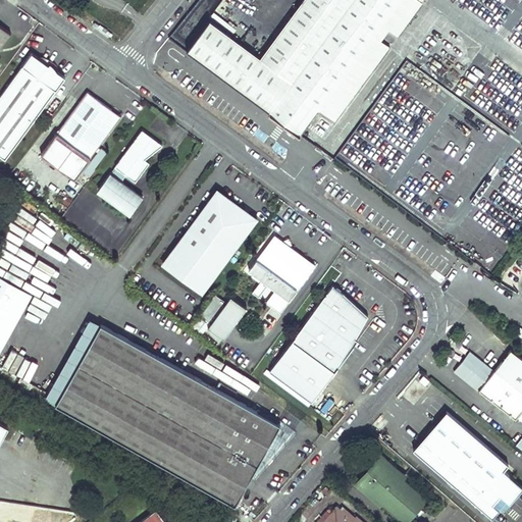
[(186,50),(297,134),(315,109),(370,36),(380,44),(389,32),(395,24),(401,29),(420,3),(415,0),(301,0),(258,58),(208,20),(186,50)]
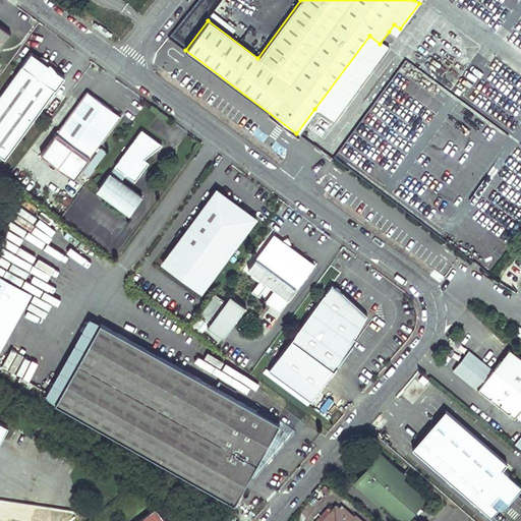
[(394,24),(389,32),(395,36),(400,29),(394,24)]
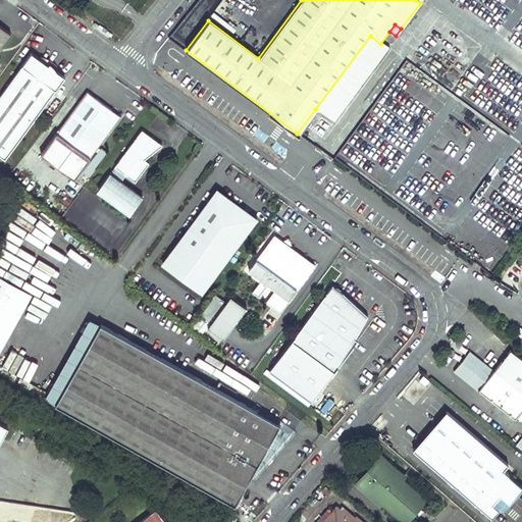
[(0,45),(9,33),(0,25),(0,45)]
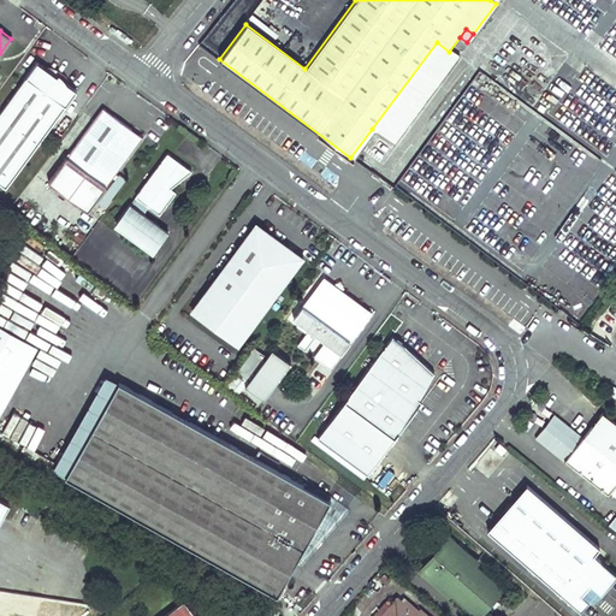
[(437,42),(372,129),(391,143),(456,57),(437,42)]
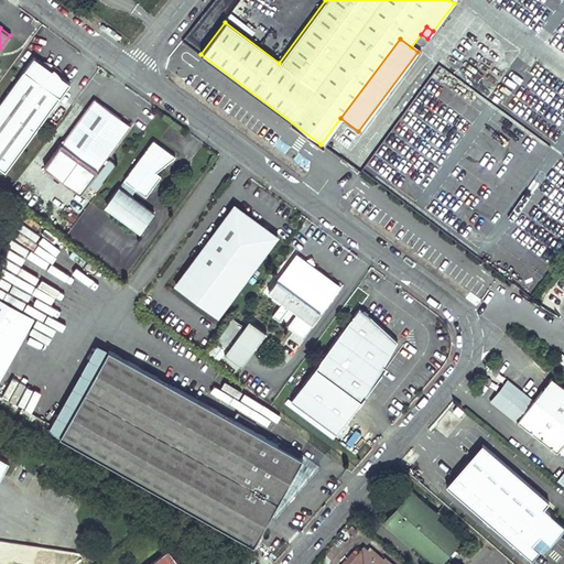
[(33,56),(0,100),(0,172),(2,173),(68,83),(60,76),(53,66),(52,65),(41,63),(33,56)]
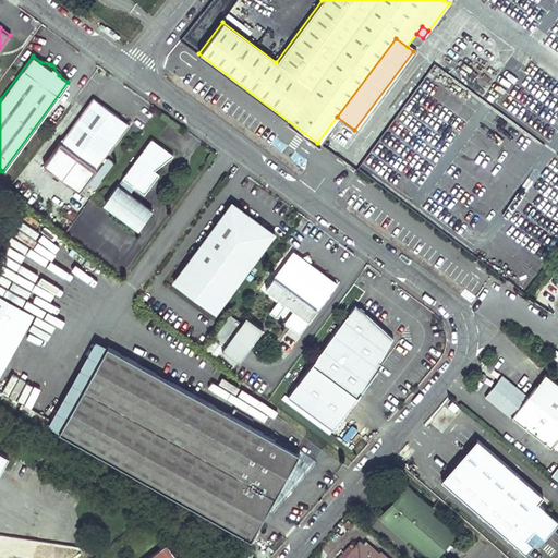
[(92,99),(43,167),(77,193),(128,126),(92,99)]
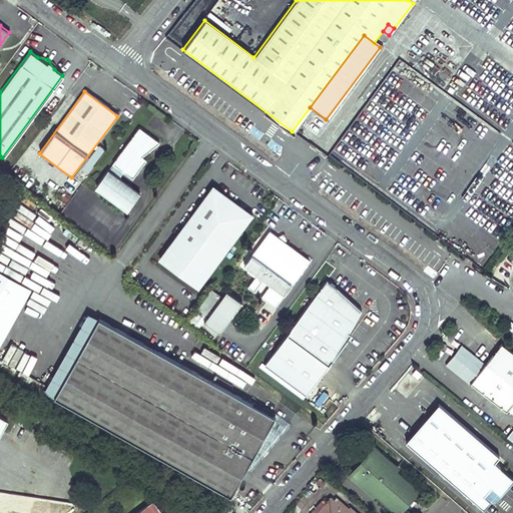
[(159,140),(139,126),(95,185),(128,209),(140,192),(119,176),(123,170),(132,177),(146,158),(141,155),(159,140)]
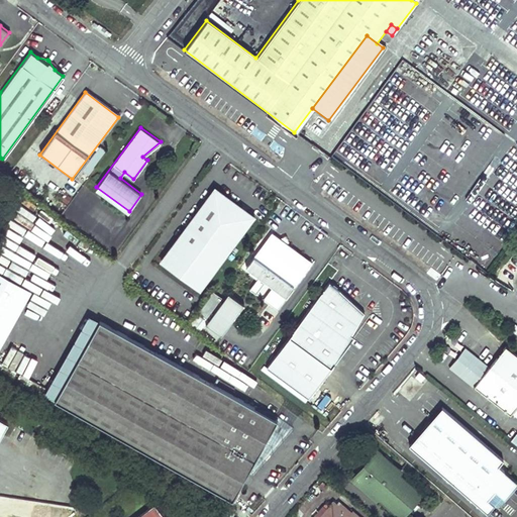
[(105,151),(99,147),(81,172),(87,176),(105,151)]
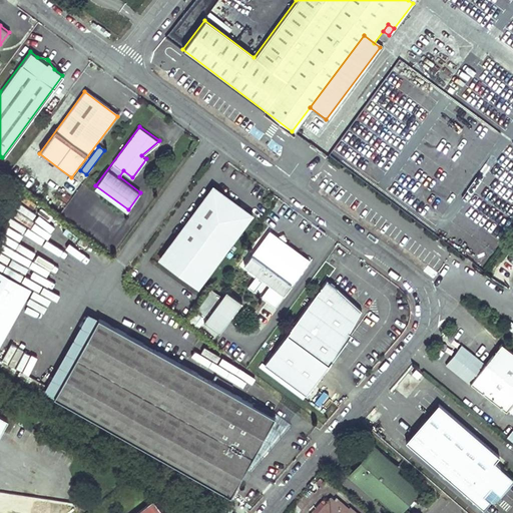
[(194,290),(248,216),(212,190),(159,263),(194,290)]
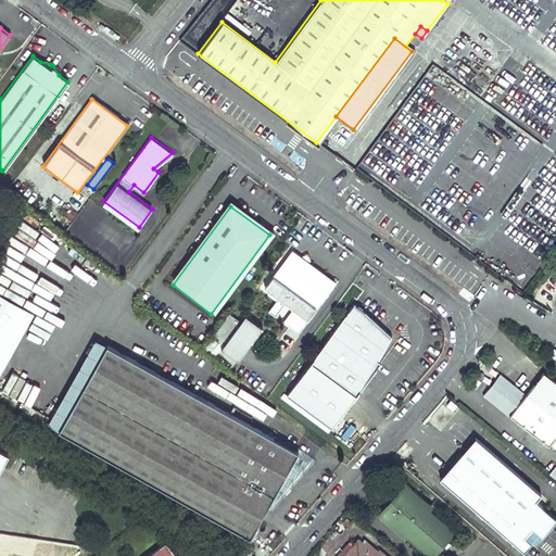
[(336,280),(292,249),(264,286),(269,290),(267,293),(276,300),(268,310),(275,315),(286,301),(293,307),(299,312),(291,323),(300,329),(336,280)]
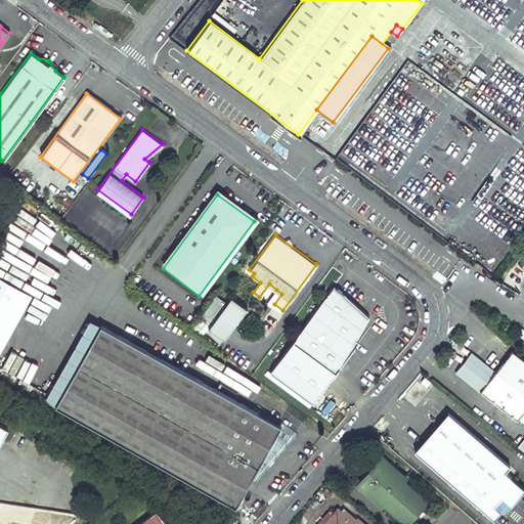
[(0,353),(31,298),(0,280),(0,353)]
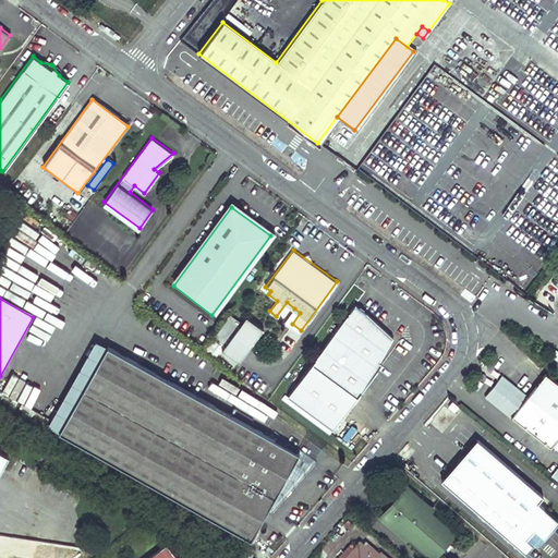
[(379,361),(393,338),(366,314),(367,313),(355,304),(288,397),(332,429),(381,363),(379,361)]
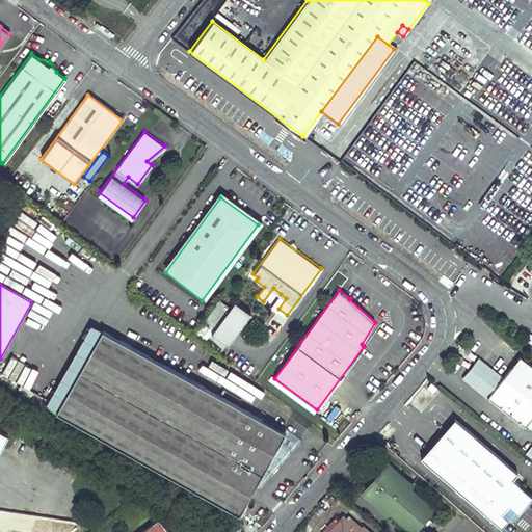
[(286,318),(287,315),(278,309),(286,298),(281,294),(271,307),(286,318)]
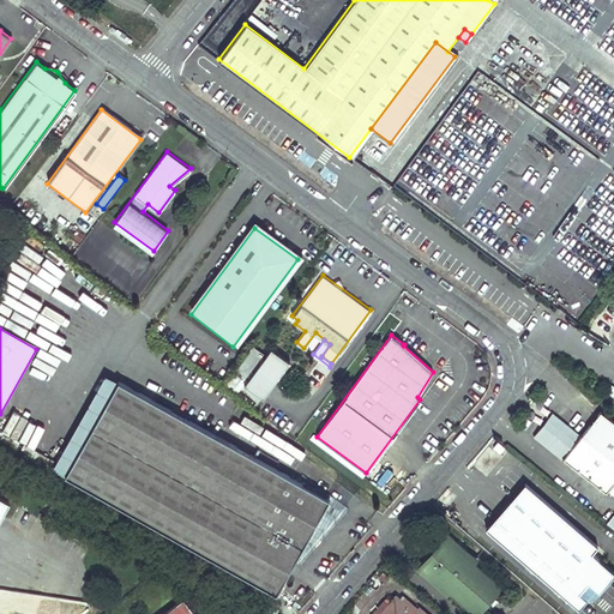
[(266,354),(253,345),(235,369),(248,379),(245,384),(263,397),(284,368),(278,363),(284,356),(271,347),(266,354)]
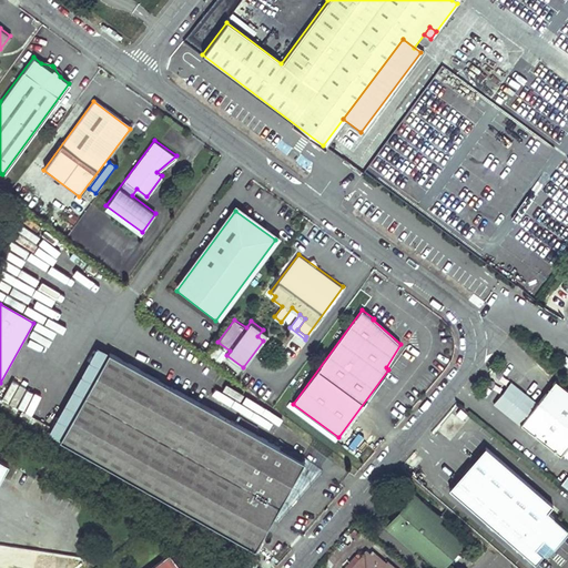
[(269,334),(263,330),(257,336),(263,341),(269,334)]
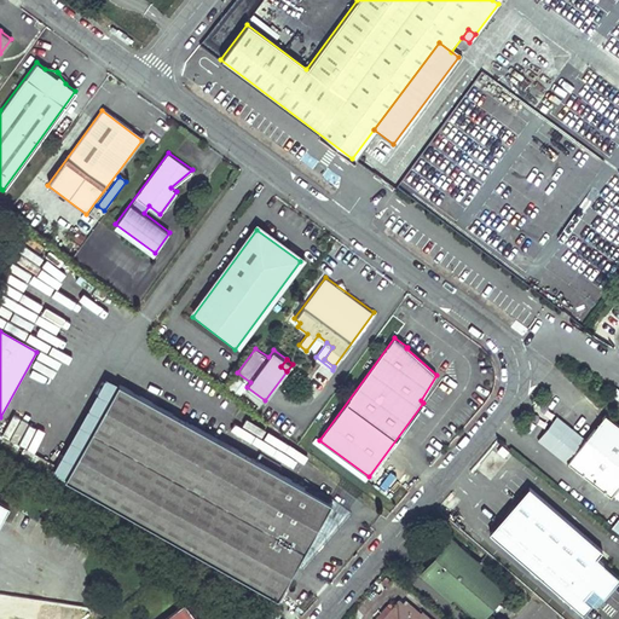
[(52,474),(65,481),(120,383),(108,377),(52,474)]
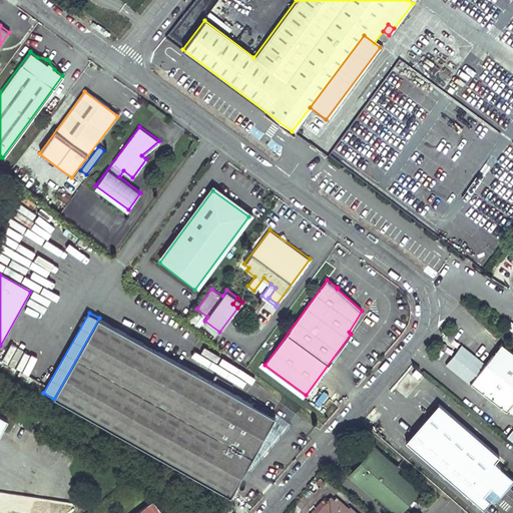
[(99,318),(54,399),(231,497),(238,484),(276,417),(99,318)]
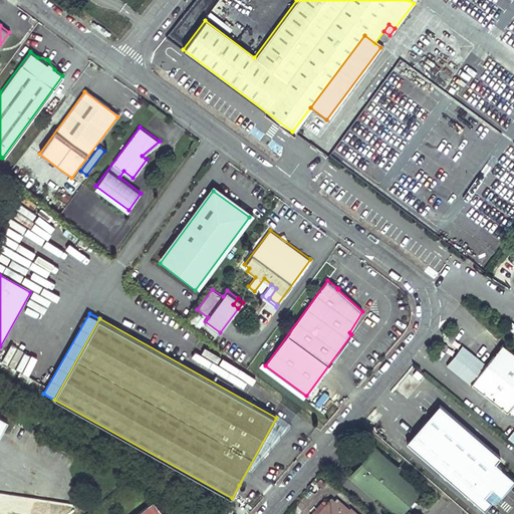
[(513,352),(503,344),(472,384),(508,413),(513,406),(513,352)]
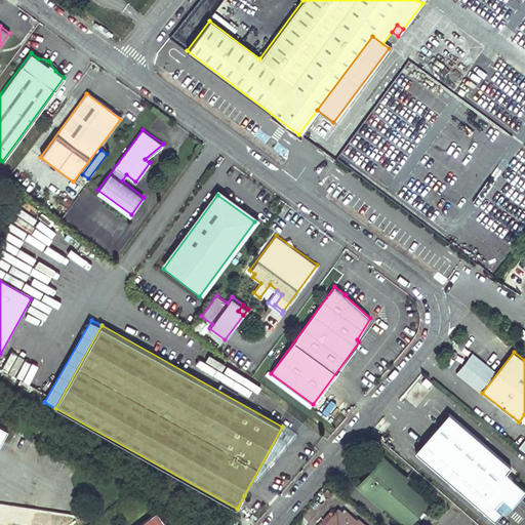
[(326,417),(334,407),(330,404),(322,414),(326,417)]
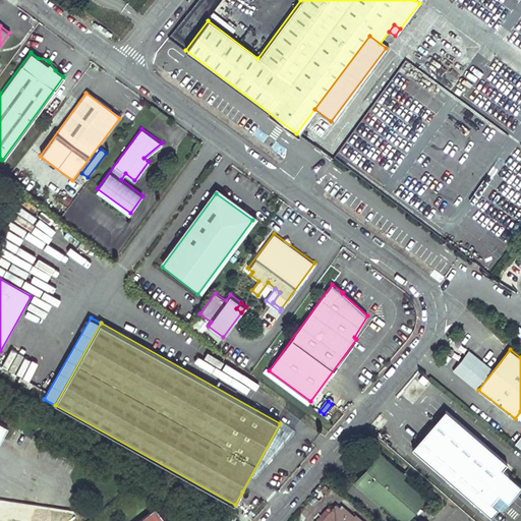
[(280,423),(242,491),(244,493),(306,421),(288,410),(280,423)]
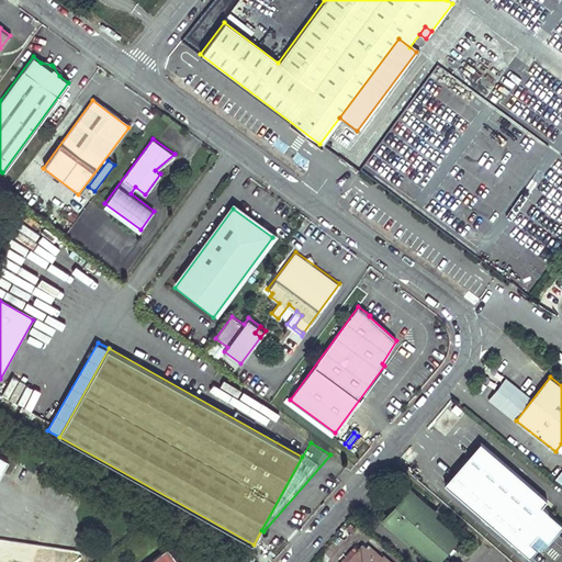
[(481,442),(446,485),(531,558),(539,549),(544,549),(543,543),(549,542),(561,528),(561,523),(543,507),(550,501),(481,442)]
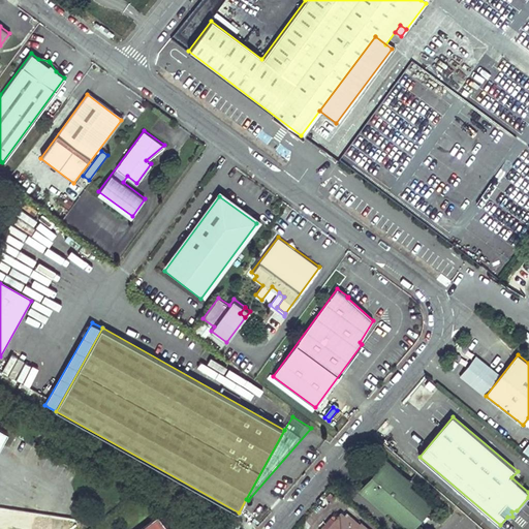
[(385,464),(361,492),(406,528),(413,528),(431,508),(407,489),(410,485),(385,464)]
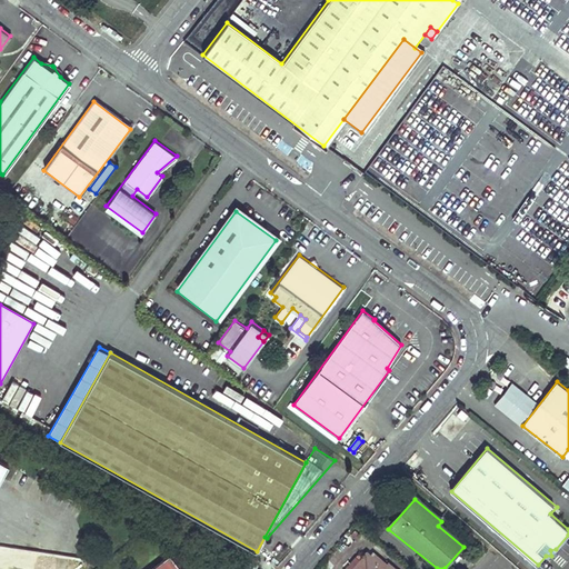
[(353,568),(352,568),(382,568),(386,565),(372,553),(370,556),(367,553),(362,560),(358,556),(349,565),(353,568)]
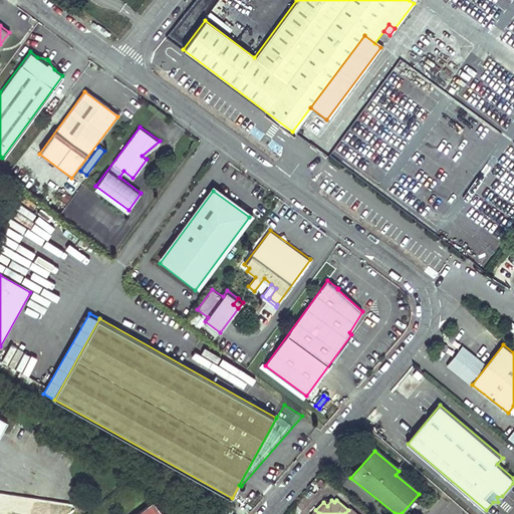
[(162,513),(154,502),(138,513),(162,513)]
